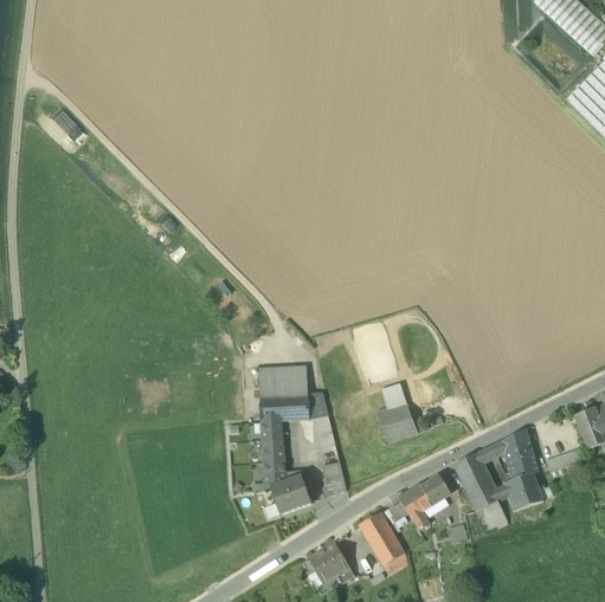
[(534,0),(533,1),(592,56),(604,41),(604,25),(577,0),(534,0)]
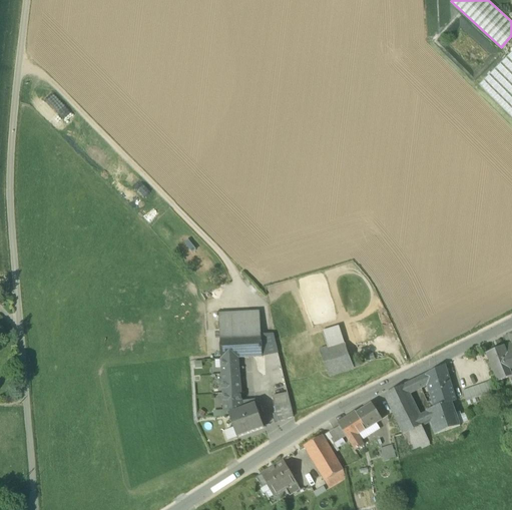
[(511,49),(478,84),(511,117),(511,49)]
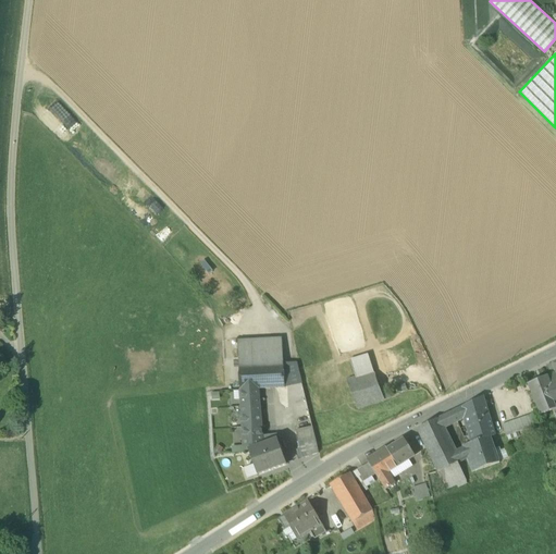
[(236,337),(238,364),(283,361),(282,359),(281,335),(236,337)]
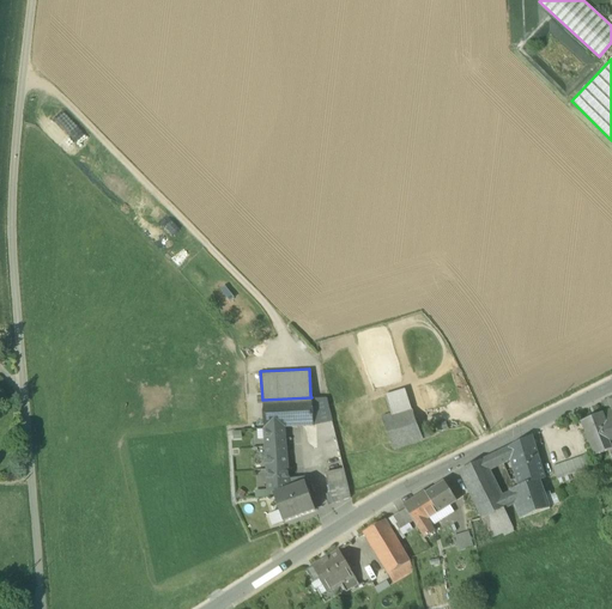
[(383,396),(389,412),(389,414),(412,408),(405,389),(383,396)]
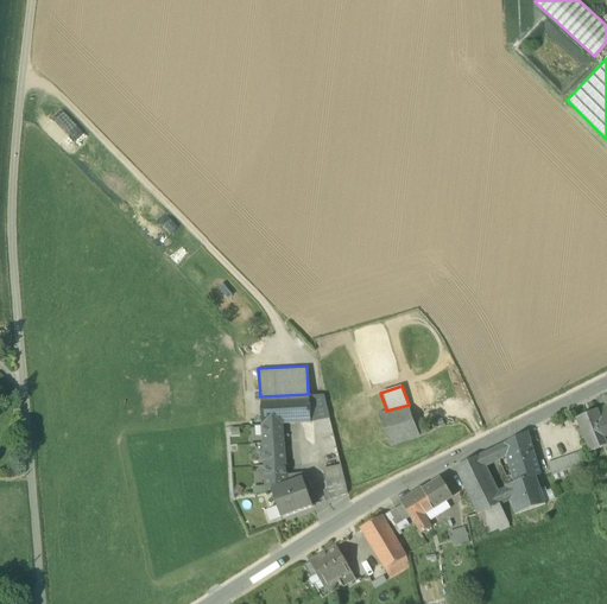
[(309,394),(310,419),(328,415),(322,392),(308,392),(309,394)]
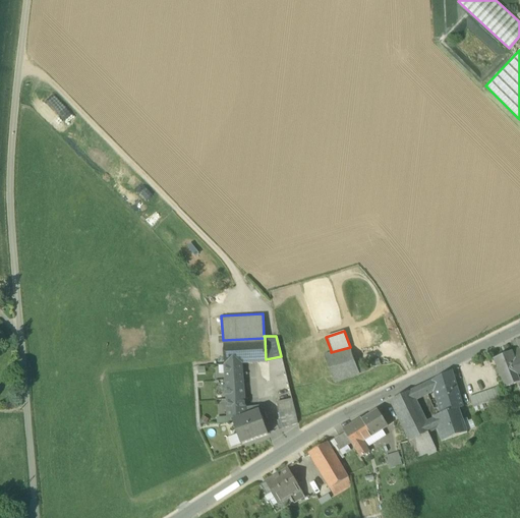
[(510,340),(514,348),(519,345),(516,337),(510,340)]
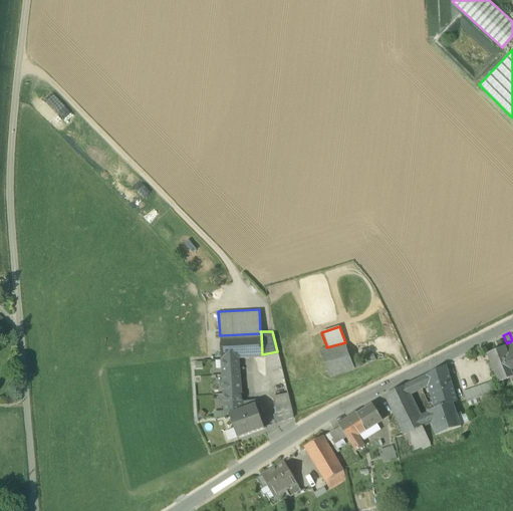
[(262,354),(261,333),(220,335),(221,357),(237,356),(262,355),(262,354)]
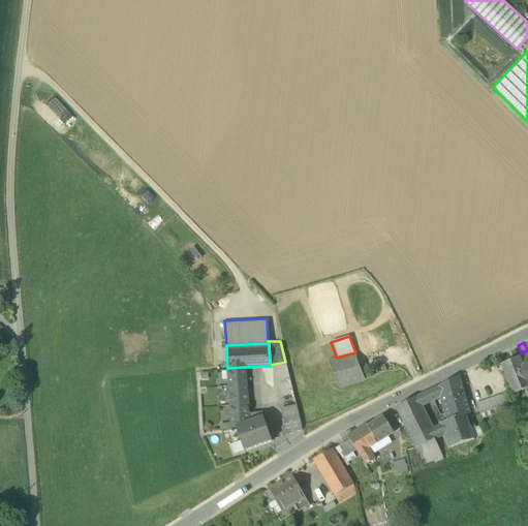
[(500,363),(511,392),(523,387),(527,384),(527,352),(527,350),(522,353),(500,363)]
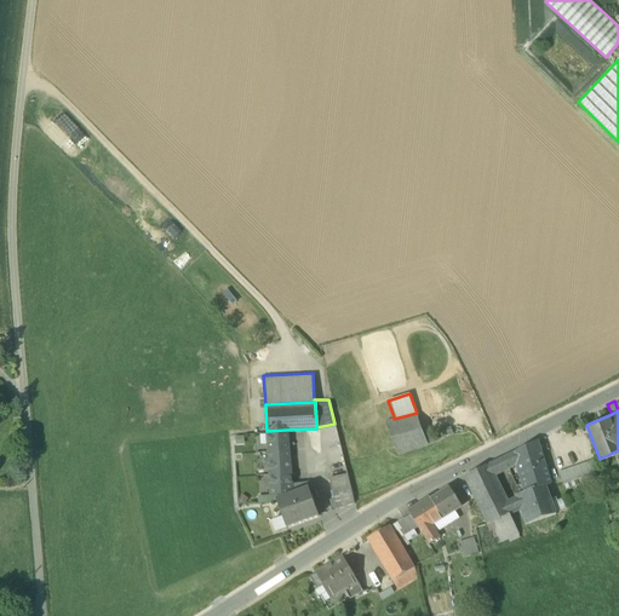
[(427,442),(417,413),(394,419),(394,416),(385,419),(397,452),(427,442)]
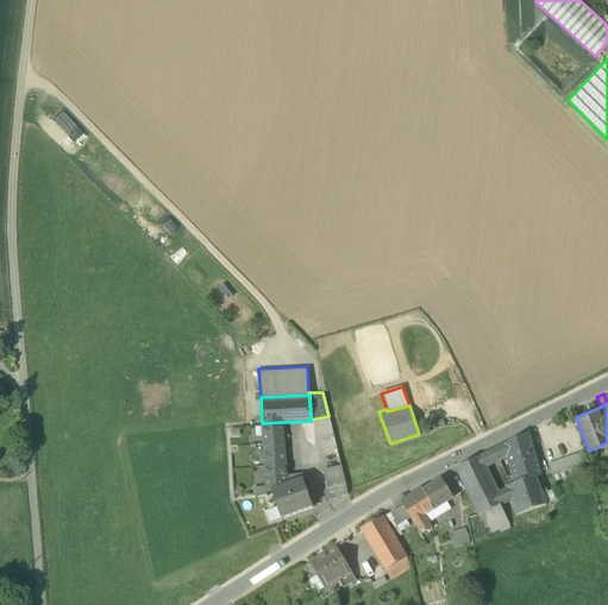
[(265,491),(271,489),(270,489),(302,477),(302,472),(286,474),(284,454),(281,422),(262,423),(265,491)]
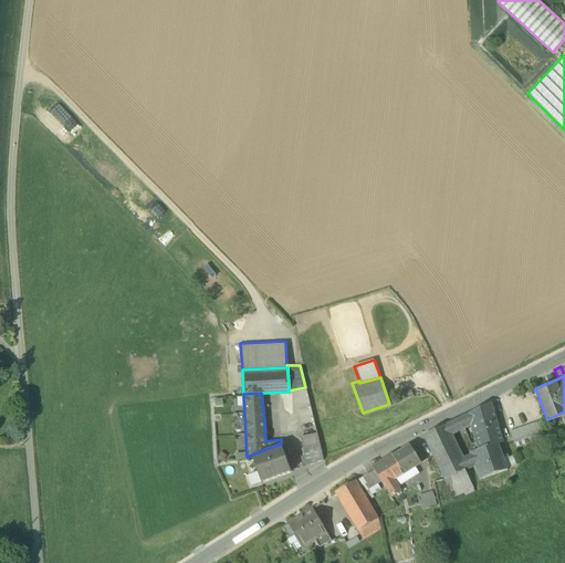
[(471,421),(479,447),(497,441),(502,439),(490,400),(457,417),(461,426),(471,421)]
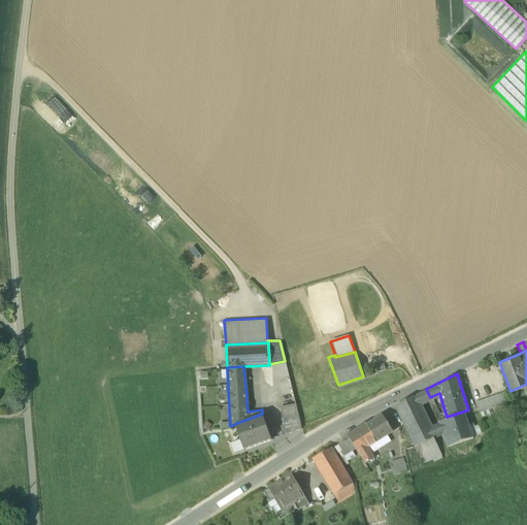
[(420,402),(430,397),(426,389),(416,393),(420,402)]
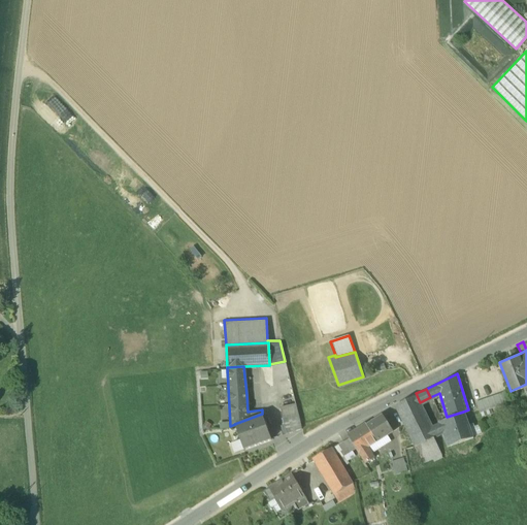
[(474,400),(479,411),(506,401),(502,390),(474,400)]
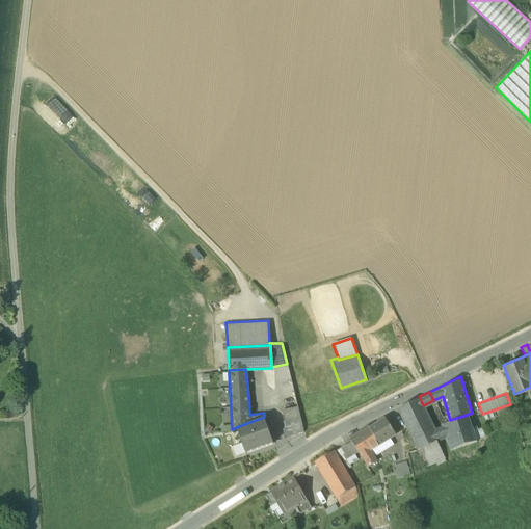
[(397,406),(417,448),(417,449),(436,440),(439,439),(433,429),(434,428),(433,428),(423,405),(419,396),(397,406)]
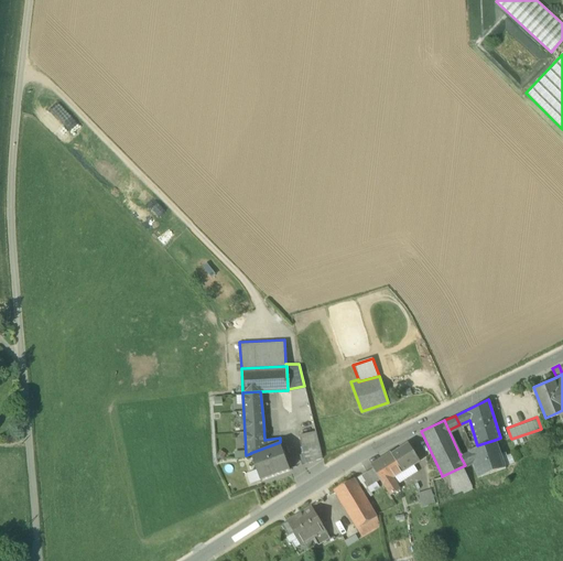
[(302,448),(318,443),(315,429),(299,433),(302,448)]
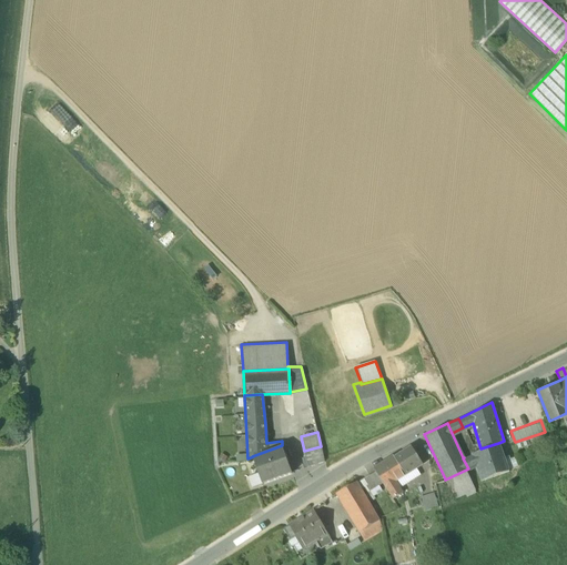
[(504,456),(498,443),(481,449),(471,452),(481,478),(508,470),(508,467),(504,456)]
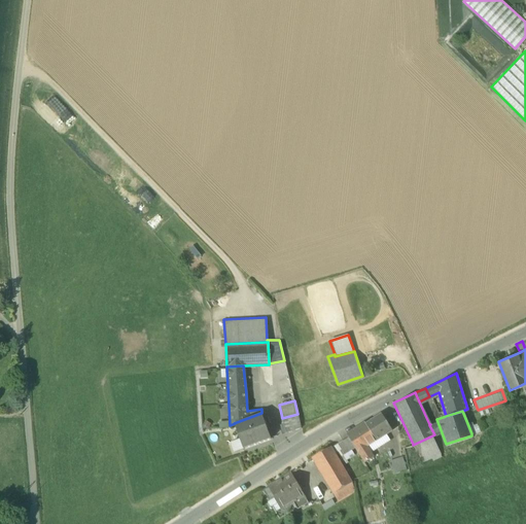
[(270,437),(261,413),(234,423),(235,423),(243,447),(270,437)]
